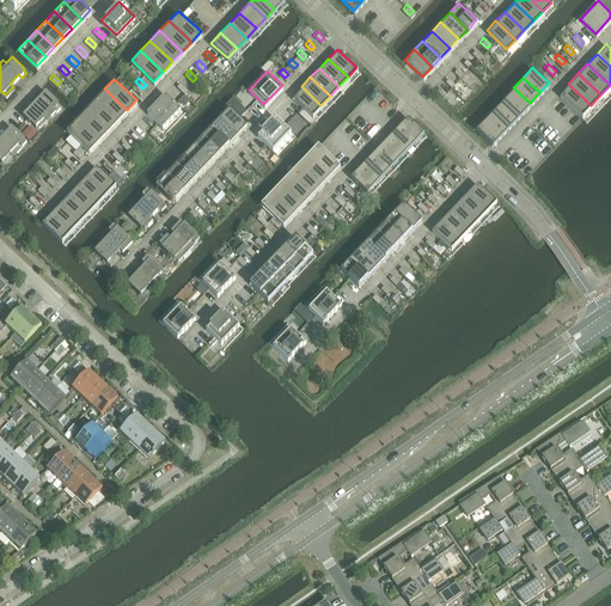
[(188,87),(179,80),(176,84),(184,91),(188,87)]
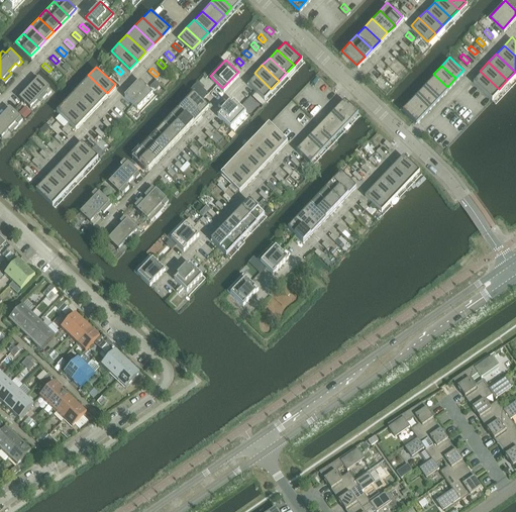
[(117,78),(120,75),(114,69),(111,72),(117,78)]
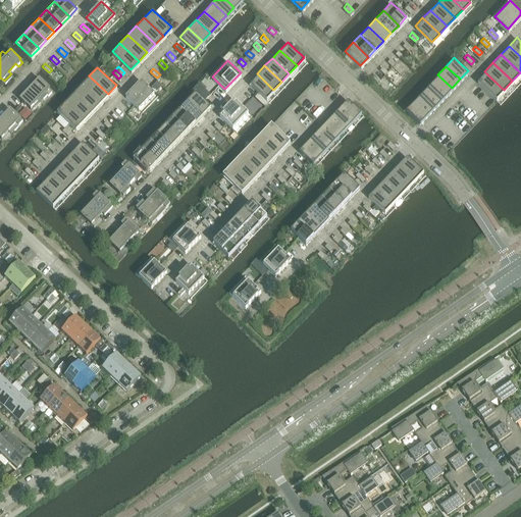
[(504,90),(484,71),(476,80),(496,98),(504,90)]
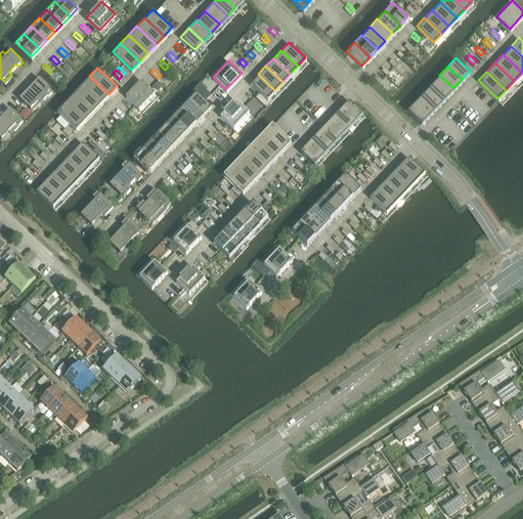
[(44,91),(49,86),(38,75),(38,76),(35,74),(31,78),(34,81),(27,89),(24,86),(16,93),(19,95),(18,96),(30,106),(37,98),(40,100),(47,93),(44,91)]
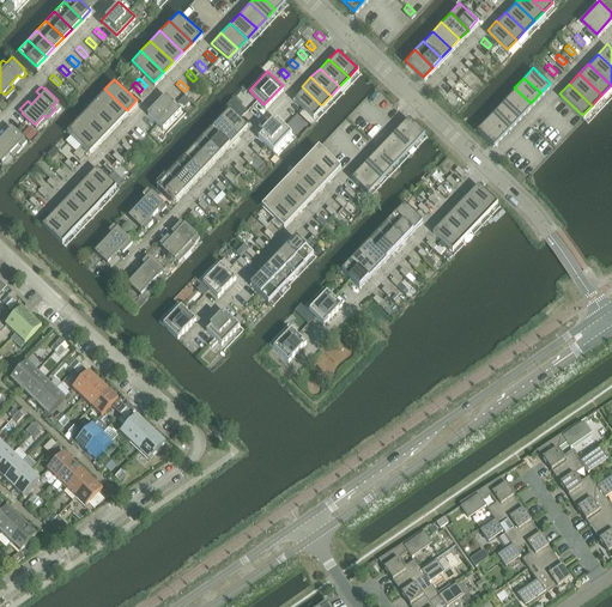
[(321,105),(302,86),(292,96),(303,105),(307,109),(313,115),(321,105)]
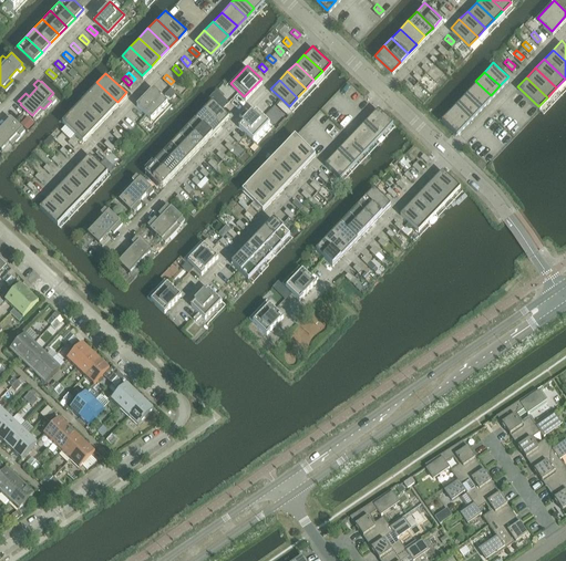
[(491,95),(475,81),(466,90),(482,104),(491,95)]
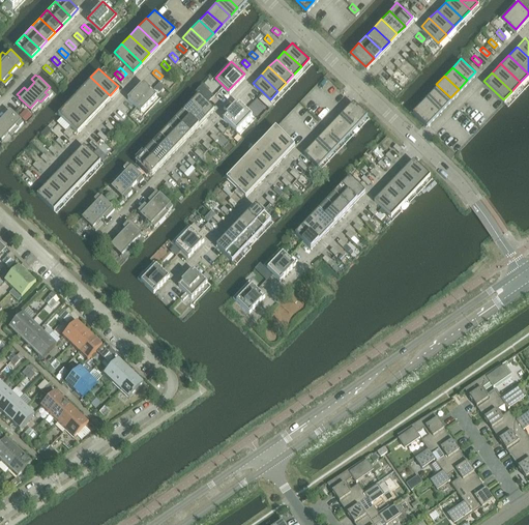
[(110,95),(90,77),(82,85),(101,104),(110,95)]
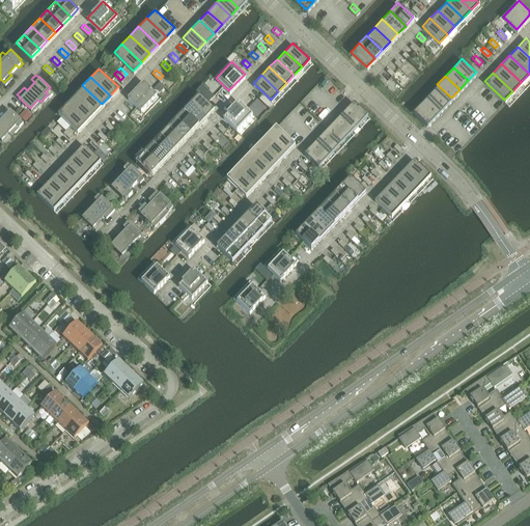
[(140,108),(156,92),(142,79),(127,95),(140,108)]
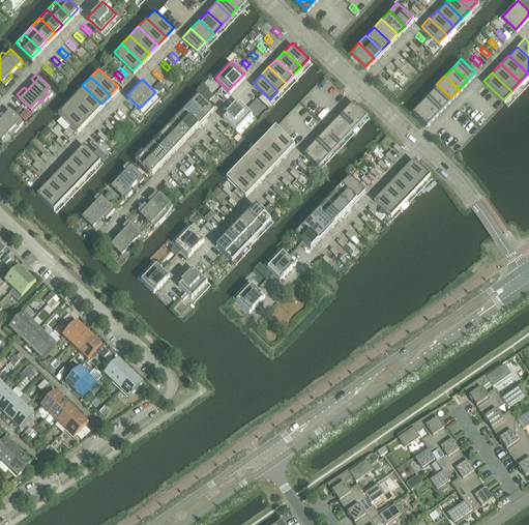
[(450,97),(436,84),(429,93),(442,106),(450,97)]
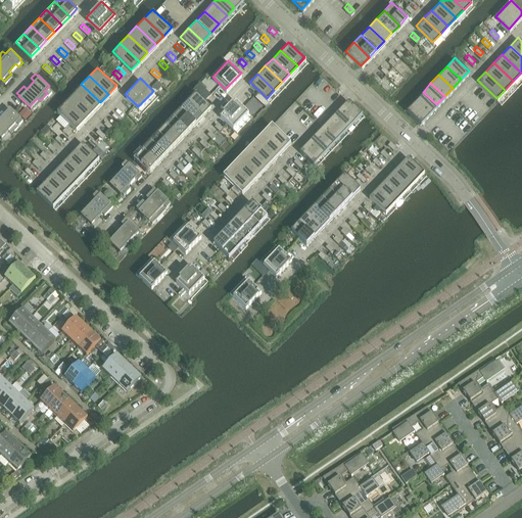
[(100,102),(81,84),(73,93),(92,110),(100,102)]
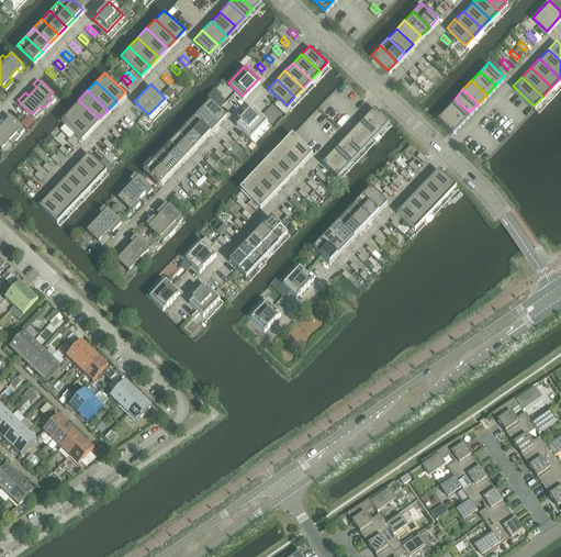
[(219,95),(213,99),(219,104),(223,99),(219,95)]
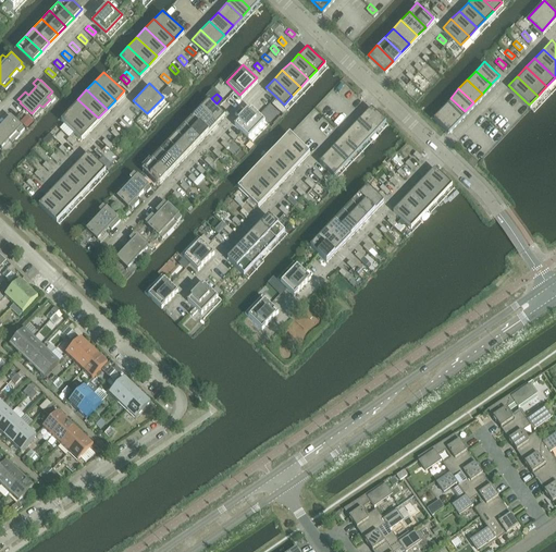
[(224,112),(217,105),(208,96),(199,105),(215,120),(224,112)]
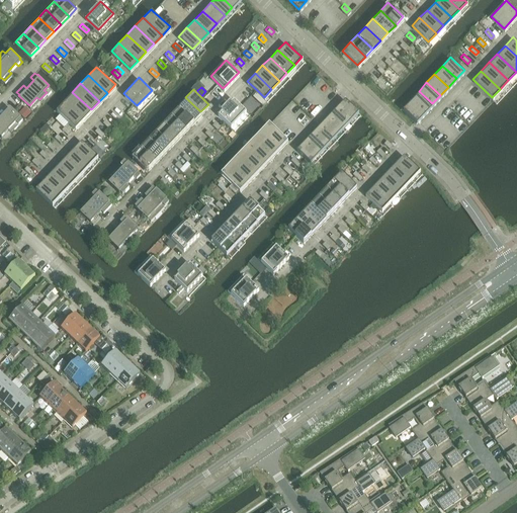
[(432,103),(419,91),(411,99),(424,112),(432,103)]
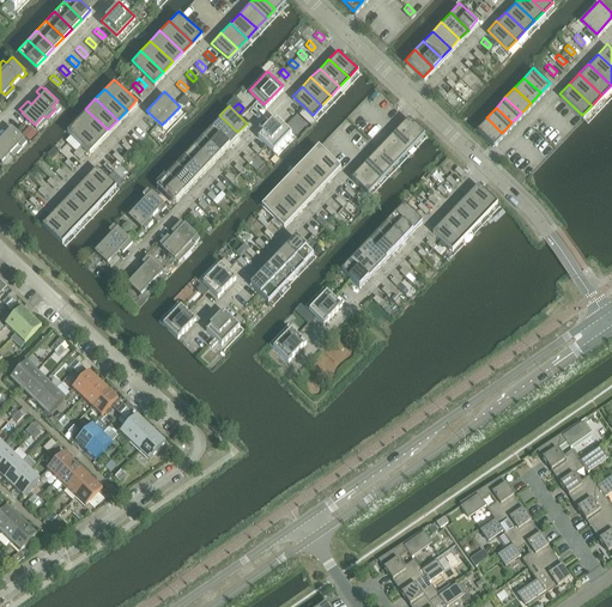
[(108,129),(85,109),(76,119),(98,140),(108,129)]
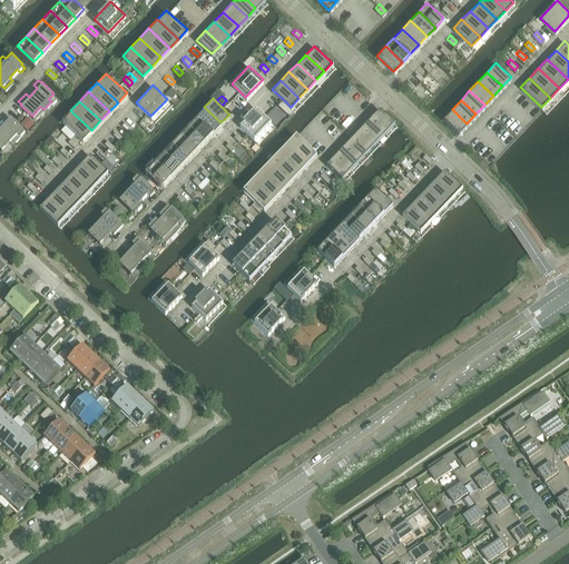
[(221,122),(204,107),(196,116),(213,131),(221,122)]
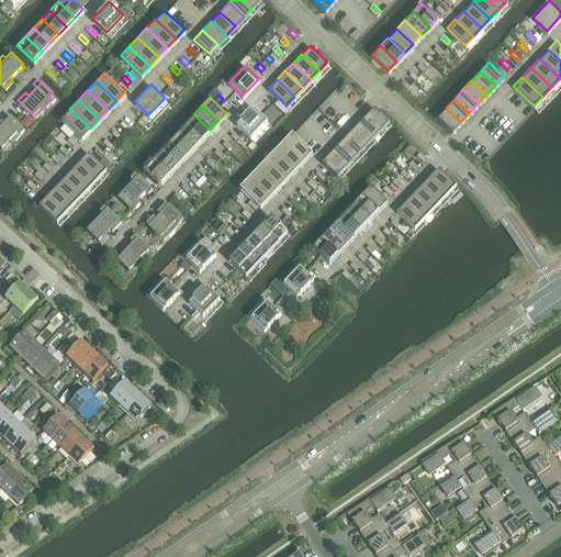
[(249,135),(266,119),(253,106),(236,122),(249,135)]
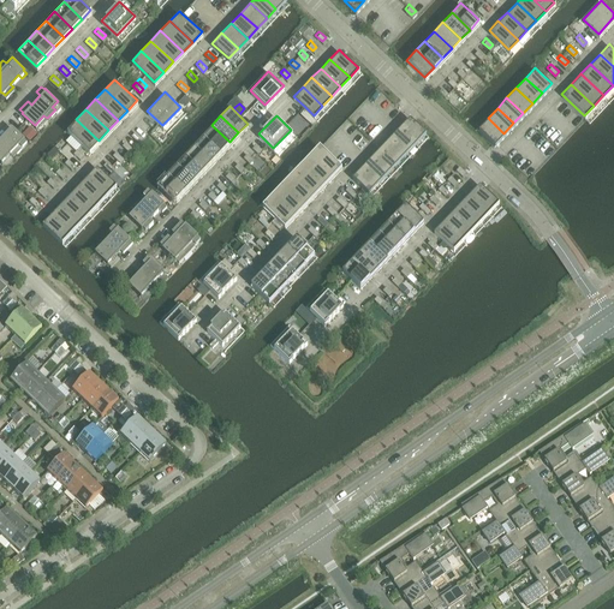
[(424,131),(417,124),(409,115),(399,125),(415,141),(424,131)]
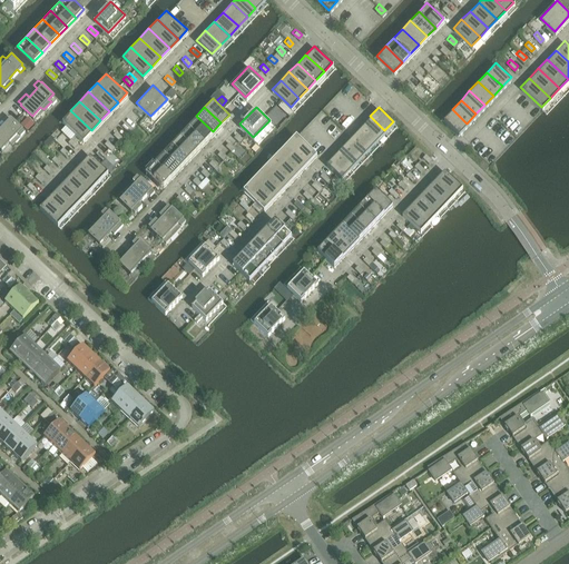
[(467,124),(452,109),(443,118),(458,132),(467,124)]
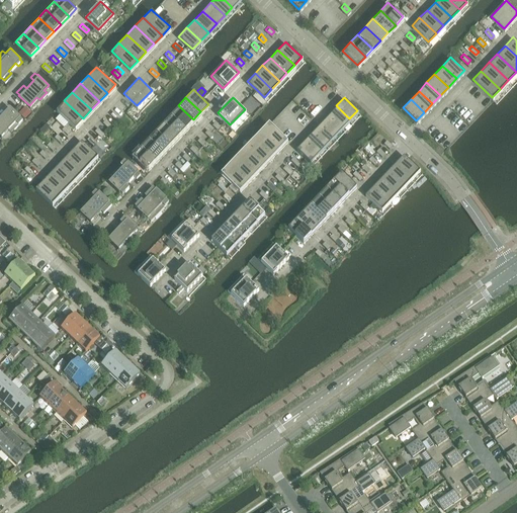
[(83,118),(64,100),(56,108),(75,126),(83,118)]
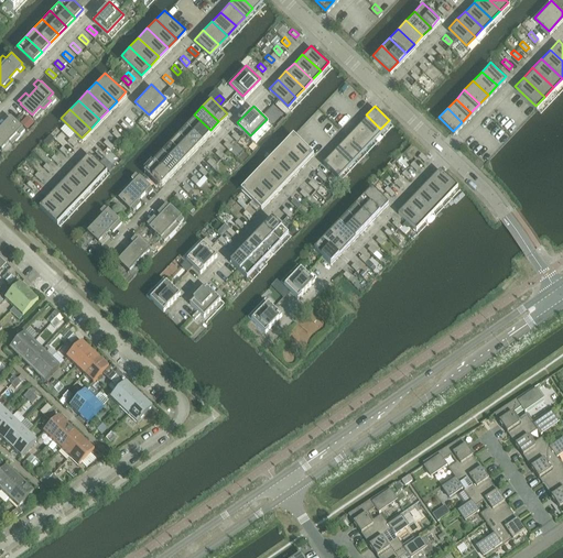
[(17,131),(22,126),(10,113),(9,115),(7,112),(2,117),(6,120),(0,126),(0,146),(1,148),(9,139),(12,141),(19,133),(17,131)]
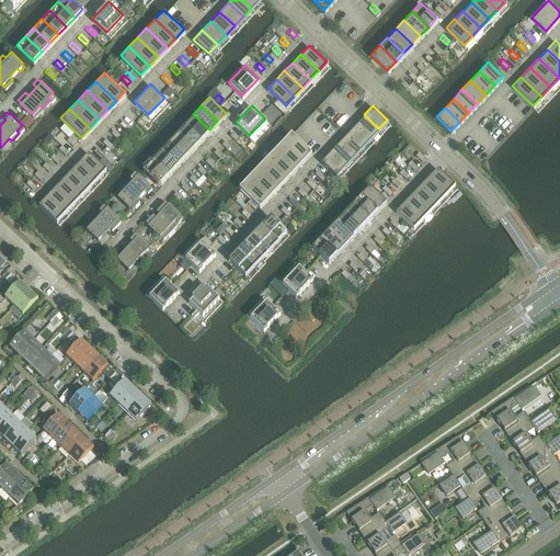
[(25,113),(20,120),(26,125),(32,118),(25,113)]
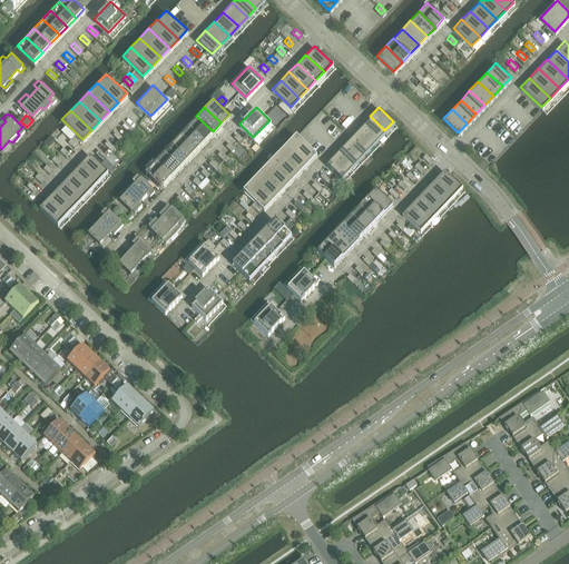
[(213,131),(196,116),(187,125),(204,140),(213,131)]
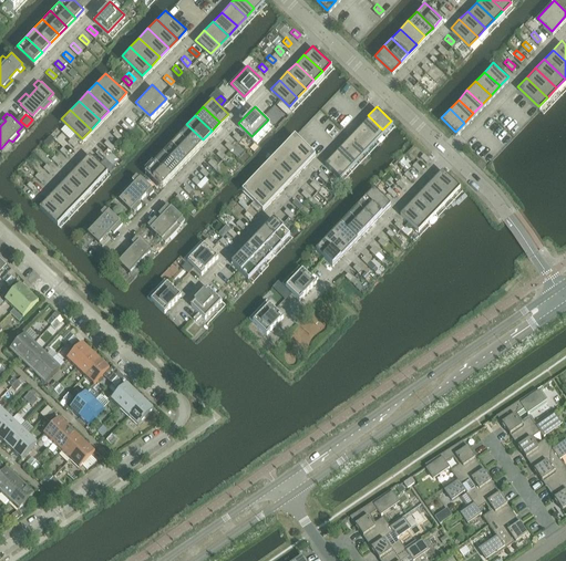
[(382,130),(368,115),(359,125),(374,138),(382,130)]
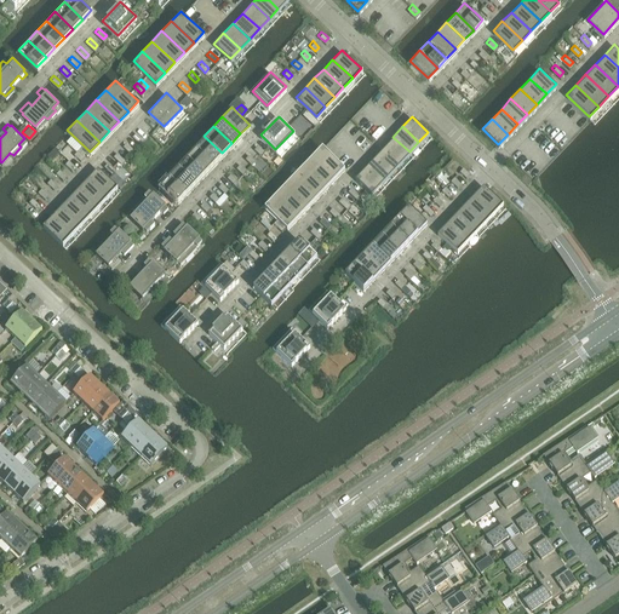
[(143,137),(135,130),(131,133),(139,142),(143,137)]
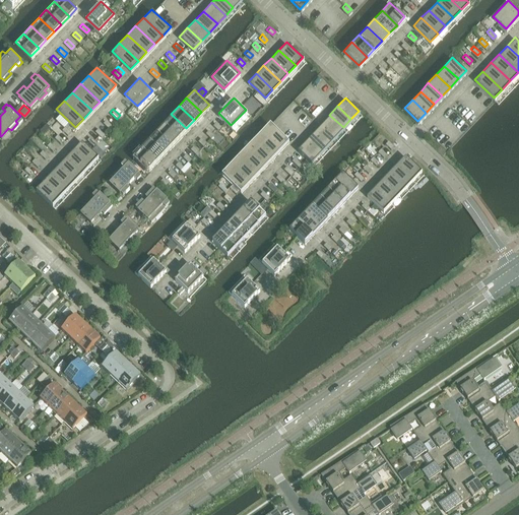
[(186,128),(171,114),(164,122),(179,136),(186,128)]
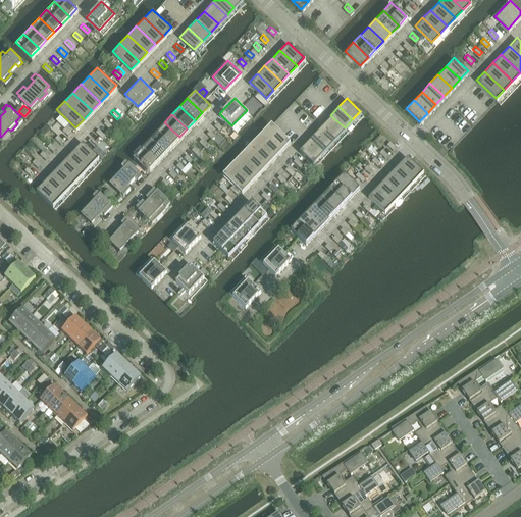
[(345,127),(330,115),(322,123),(336,137),(345,127)]
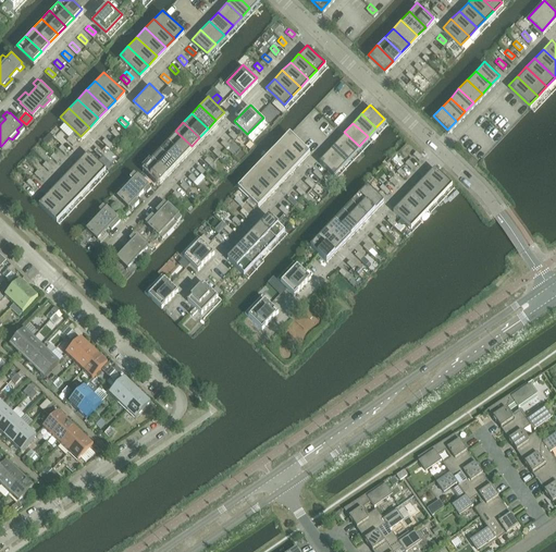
[(120,133),(113,125),(110,130),(116,136),(120,133)]
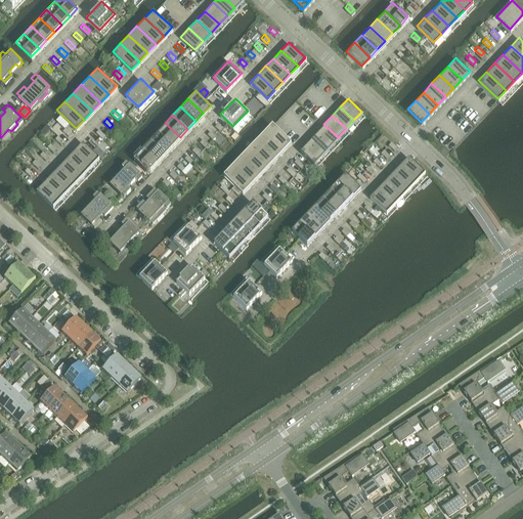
[(291,140),(273,124),(271,122),(263,130),(282,148),(291,140)]
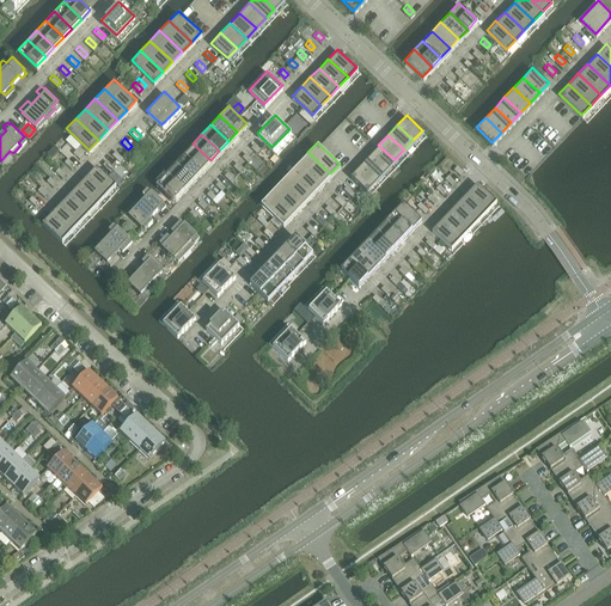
[(211,160),(193,144),(183,153),(201,170),(211,160)]
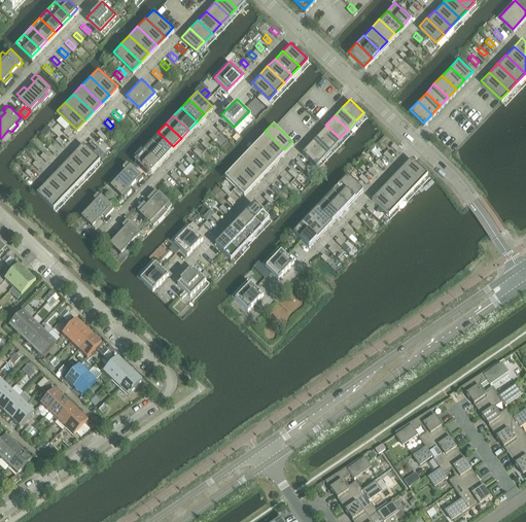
[(340,138),(325,125),(317,133),(331,146),(340,138)]
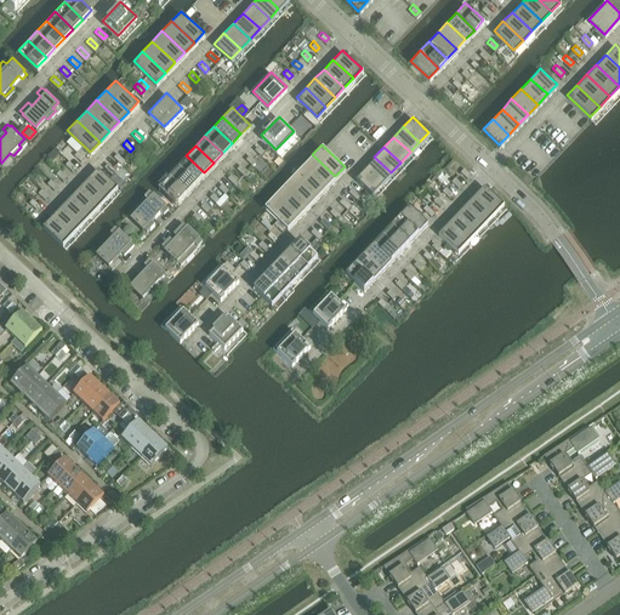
[(84,154),(77,148),(73,152),(80,158),(84,154)]
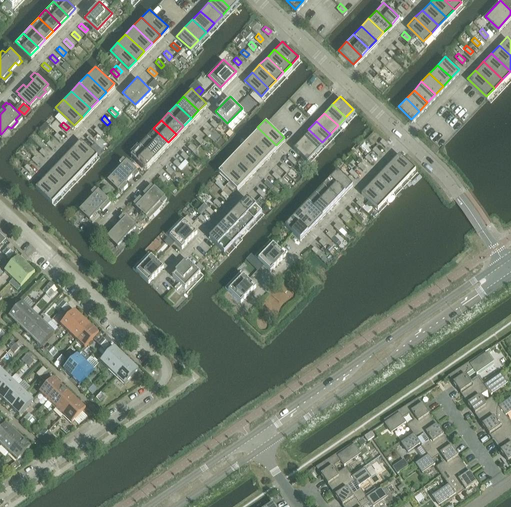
[(102,130),(96,124),(93,127),(99,133),(102,130)]
